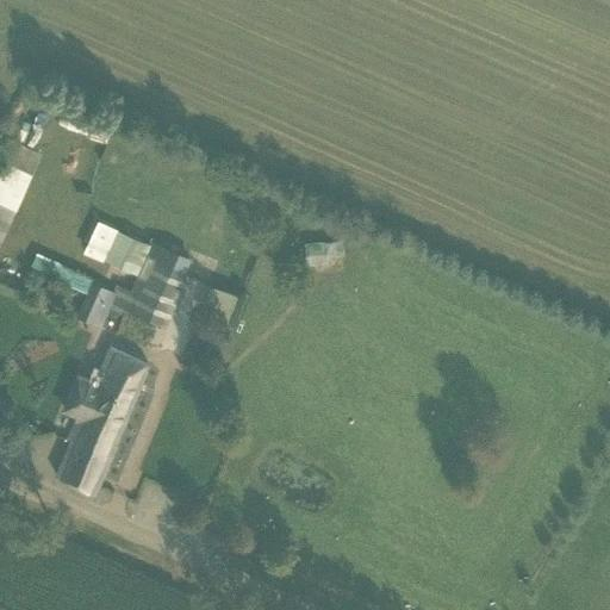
[(0,249),(16,212),(0,205),(0,249)]
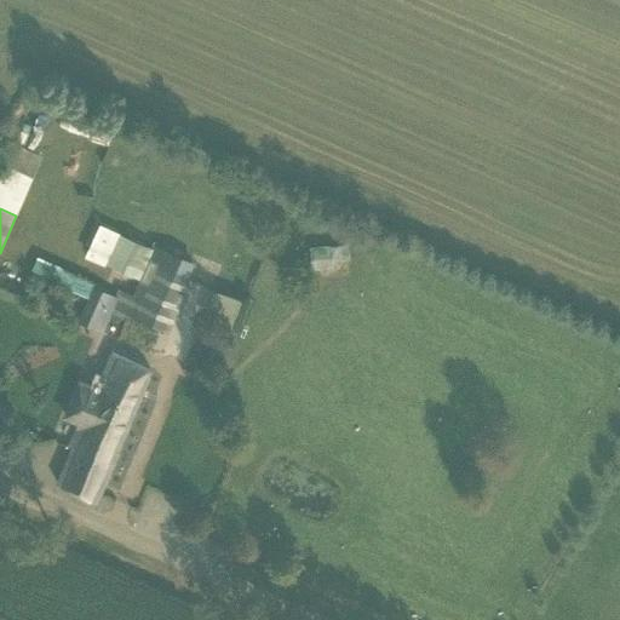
[(96,287),(80,323),(104,332),(110,319),(116,322),(130,316),(170,334),(194,280),(188,277),(194,263),(154,245),(150,247),(112,229),(97,262),(139,281),(133,296),(118,288),(115,296),(96,287)]
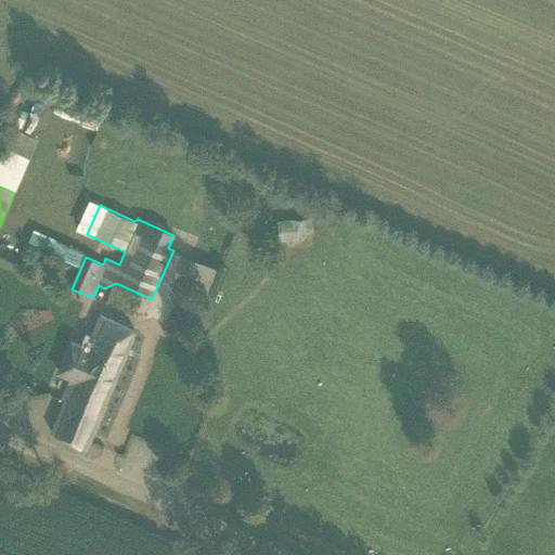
[(275,236),(312,236),(312,219),(275,219),(275,236)]
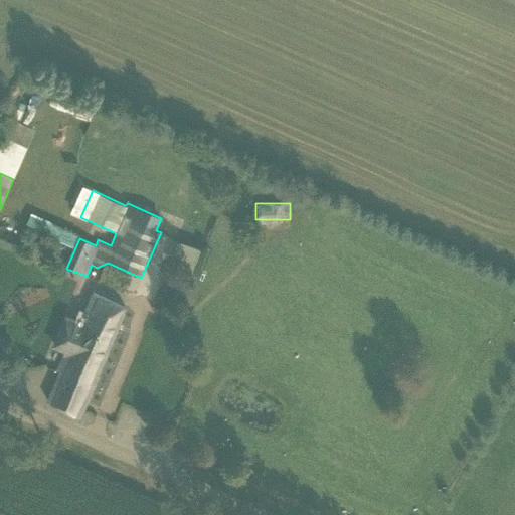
[(5,207),(0,218),(0,228),(12,233),(21,214),(5,207)]
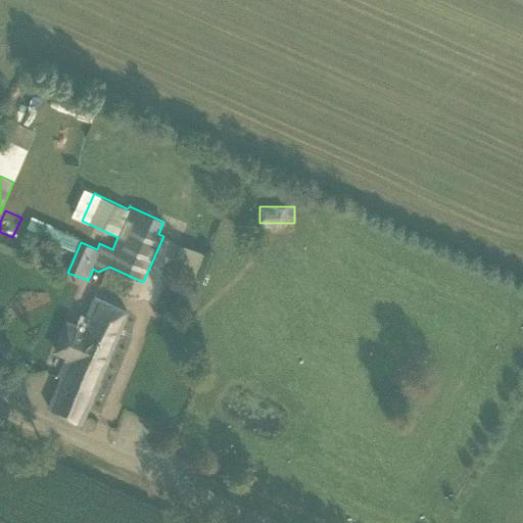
[(167,239),(159,253),(193,269),(200,254),(167,239)]
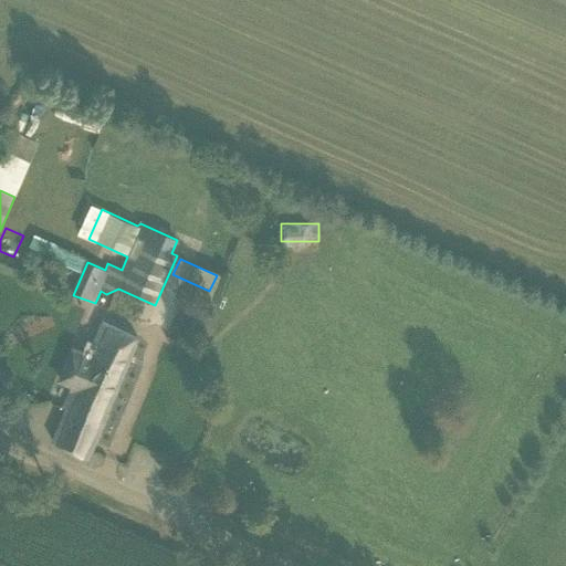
[(76,388),(51,441),(87,459),(97,439),(109,413),(107,411),(138,339),(103,323),(87,355),(72,346),(58,379),(62,381),(76,388)]
